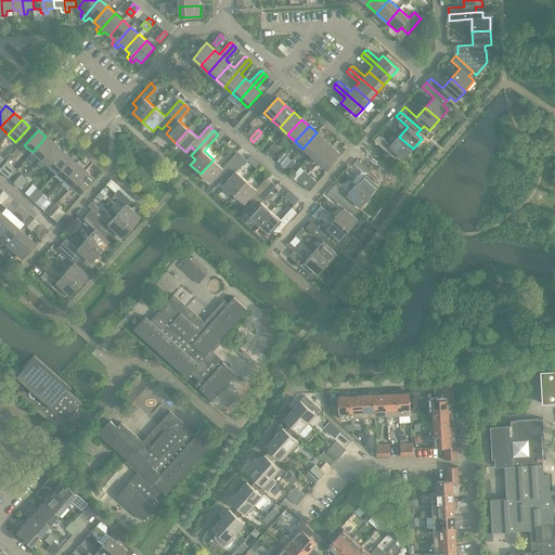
[(261,132),(253,142),(255,144),(257,143),(265,136),(261,132)]
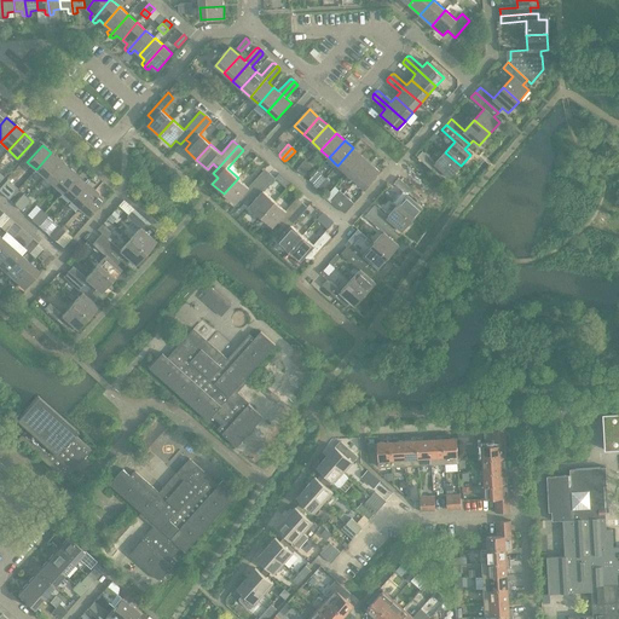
[(353,148),(337,166),(347,173),(362,156),(353,148)]
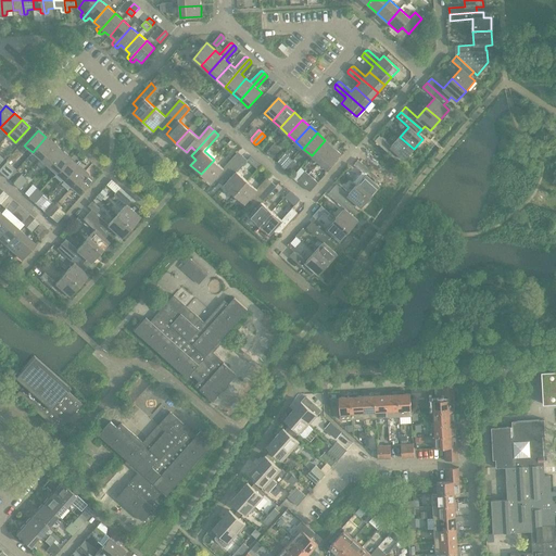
[(414,149),(400,137),(391,147),(379,136),(375,141),(395,159),(399,154),(404,160),(414,149)]
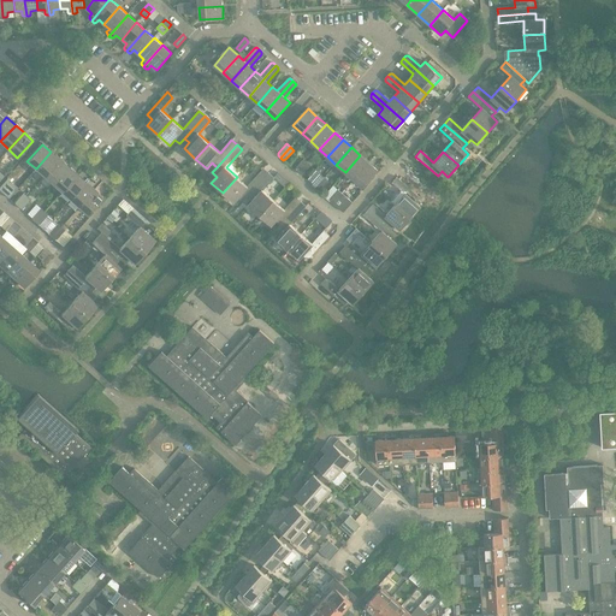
[(51,152),(36,169),(45,177),(59,160),(51,152)]
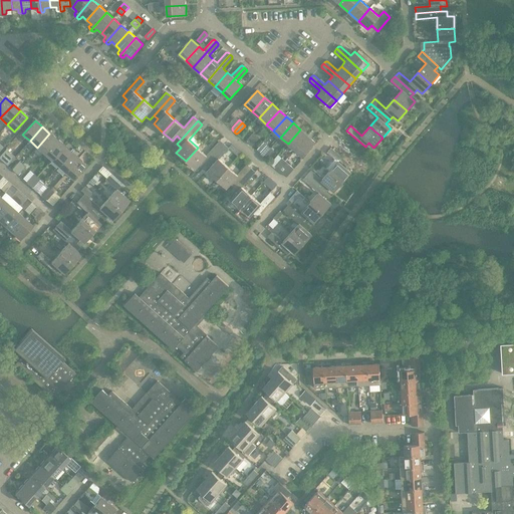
[(300,130),(288,144),(295,150),(307,136),(300,130)]
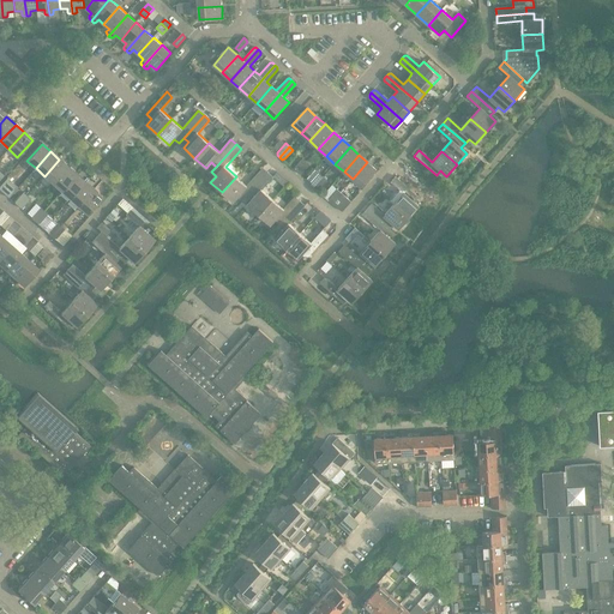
[(295,170),(298,172),(306,162),(302,158),(294,168),(295,170)]
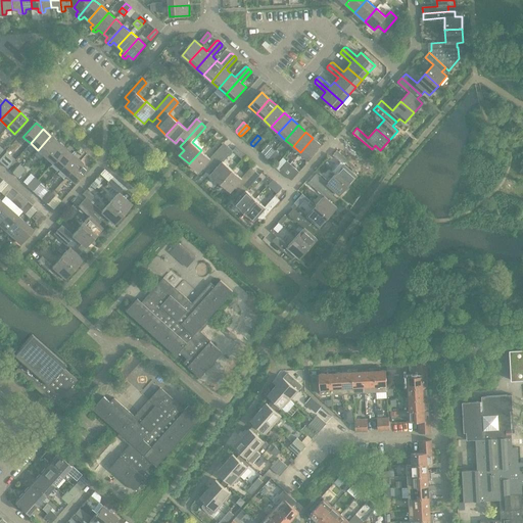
[(50,136),(38,150),(45,156),(58,142),(50,136)]
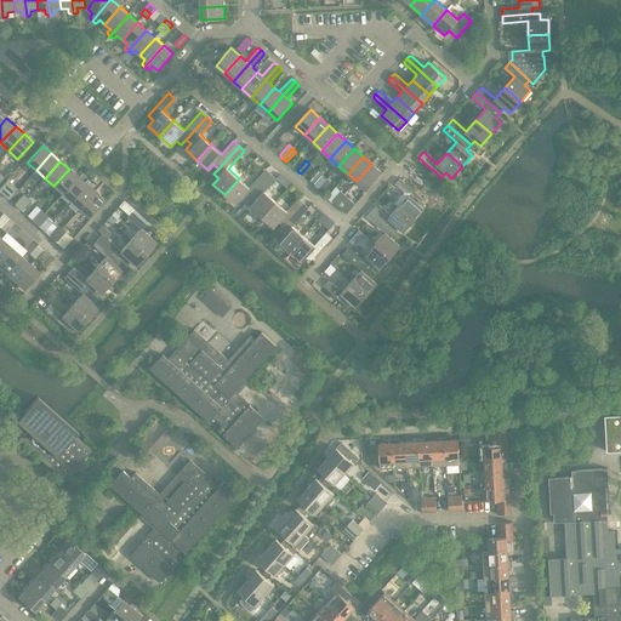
[(309,164),(301,174),(303,176),(306,176),(313,167),(309,164)]
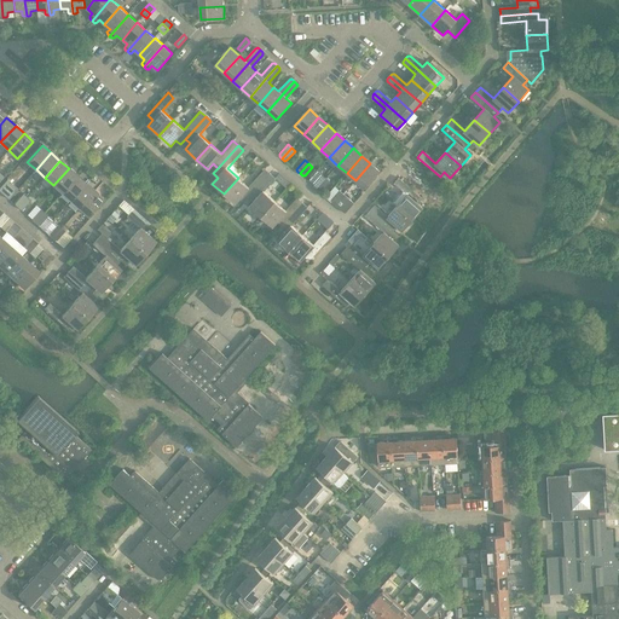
[(370,163),(356,180),(364,189),(380,172),(370,163)]
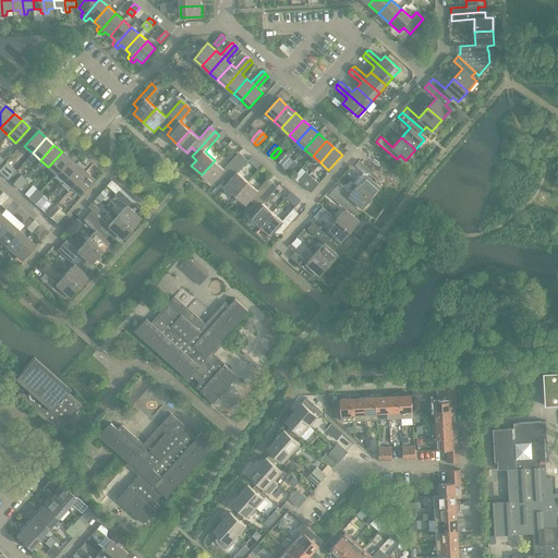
[(62,152),(48,167),(56,174),(70,158),(62,152)]
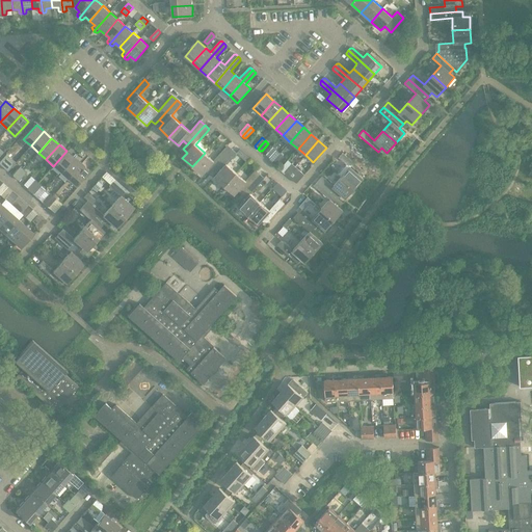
[(205,153),(192,166),(203,176),(207,170),(211,174),(215,169),(233,150),(228,145),(214,161),(205,153)]
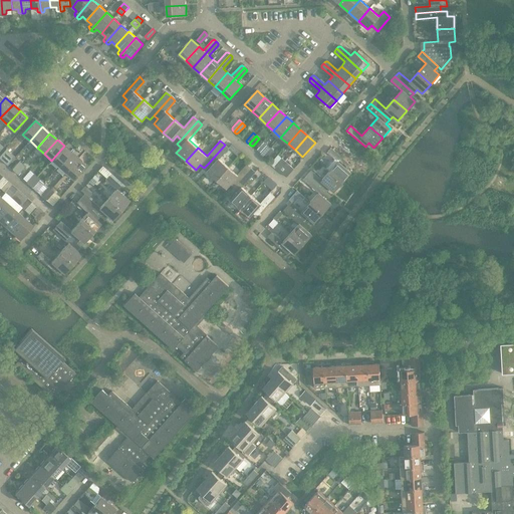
[(225,145),(208,164),(212,167),(207,172),(217,180),(228,168),(220,160),(229,149),(225,145)]
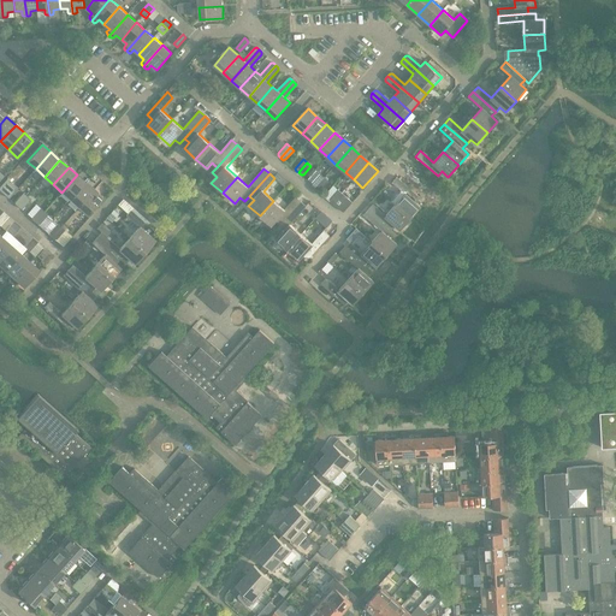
[(77,175),(61,193),(70,200),(86,183),(77,175)]
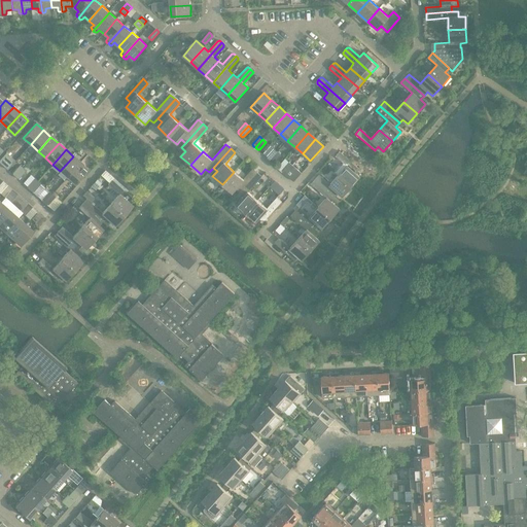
[(268,159),(270,161),(278,152),(275,149),(268,157),(268,159)]
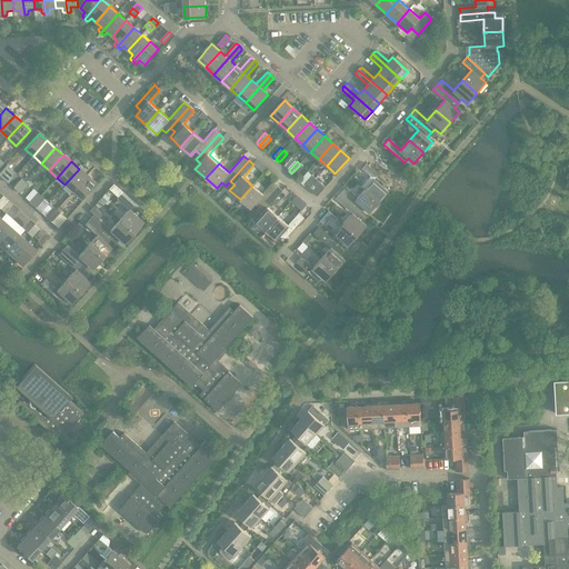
[(373,180),(366,189),(379,202),(389,191),(383,187),(387,182),(367,163),(362,169),(373,180)]
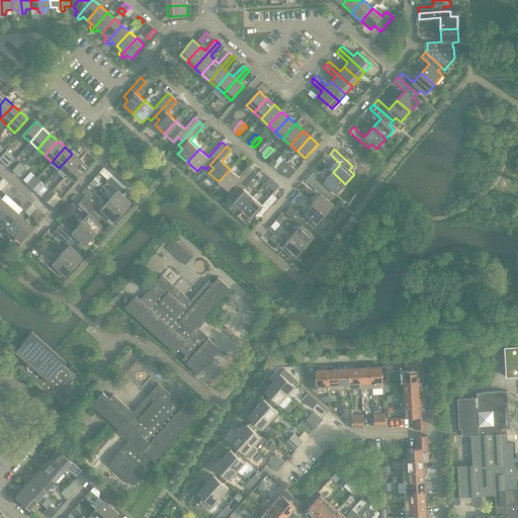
[(273,150),(265,158),(267,160),(269,160),(276,152),(273,150)]
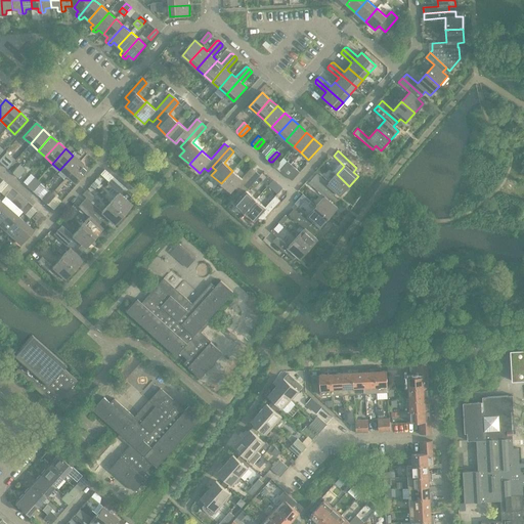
[(6,153),(0,159),(0,162),(7,169),(15,161),(6,153)]
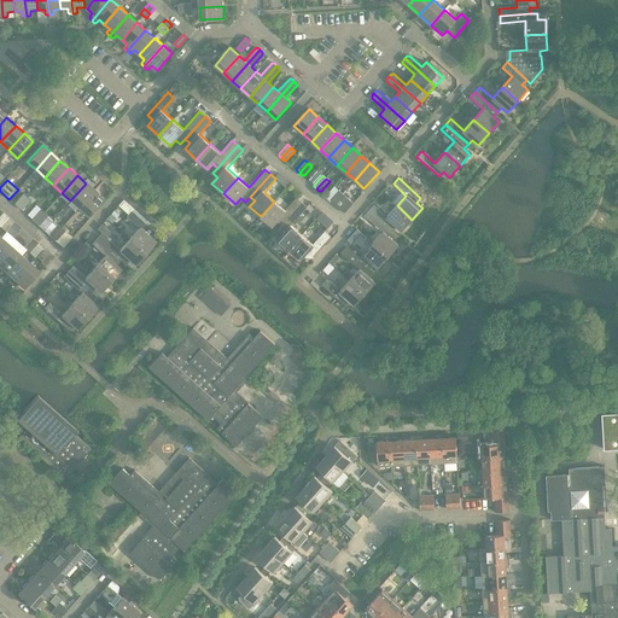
[(86,184),(70,200),(79,208),(94,191),(86,184)]
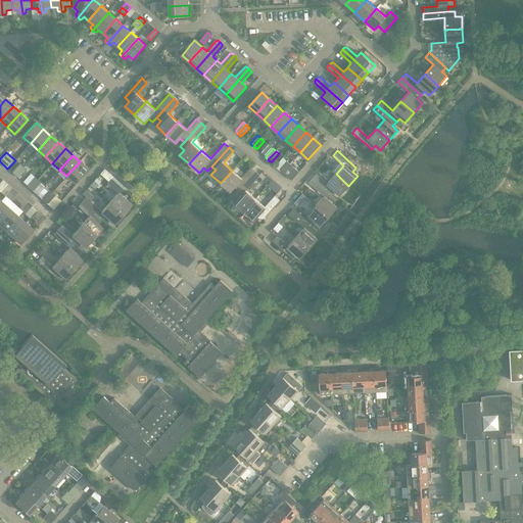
[(80,161),(66,176),(75,183),(88,169),(80,161)]
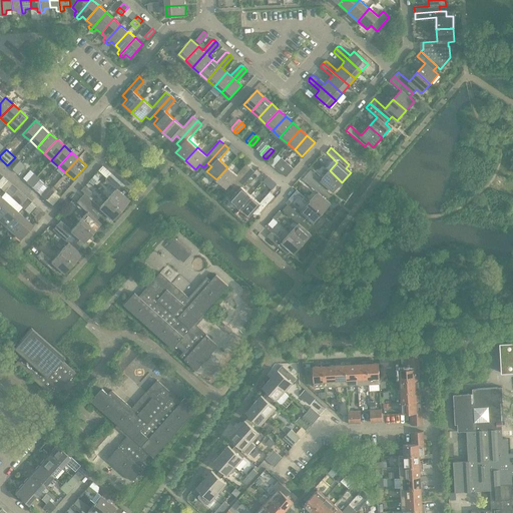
[(275,167),(277,169),(285,160),(282,158),(275,165),(275,167)]
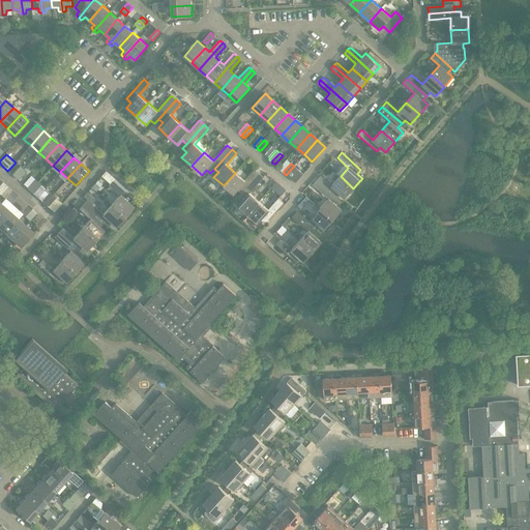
[(294,166),(286,175),(294,182),(296,182),(303,174),(294,166)]
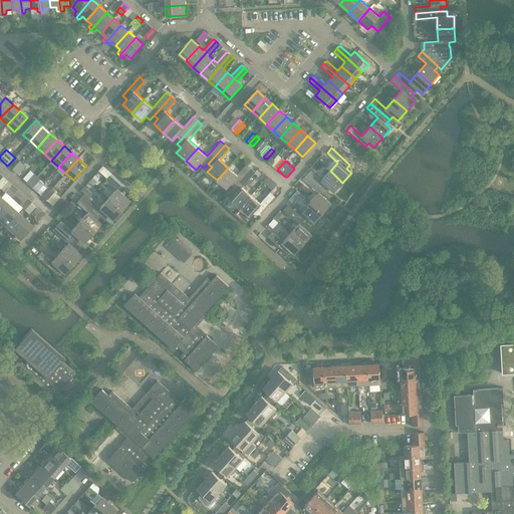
[(13,171),(15,173),(22,164),(19,162),(12,169),(13,171)]
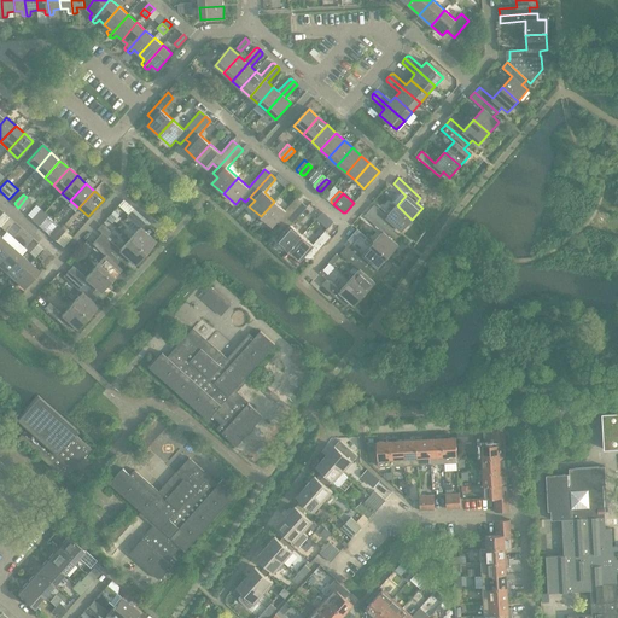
[(27,197),(18,208),(21,210),(22,210),(30,200),(27,197)]
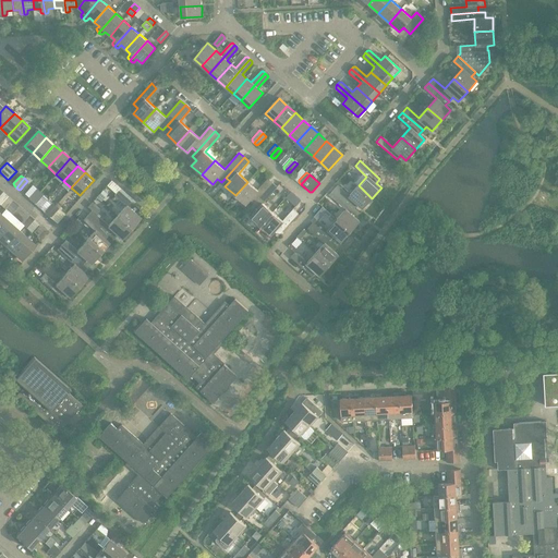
[(247,182),(235,195),(245,205),(251,199),(255,204),(273,183),(268,179),(257,190),(247,182)]
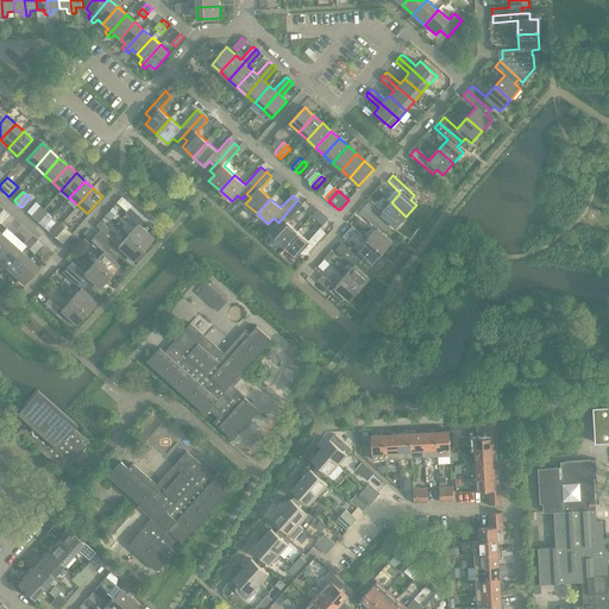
[(297,200),(278,223),(274,227),(278,231),(272,237),(284,248),(297,232),(287,223),(303,205),(297,200)]
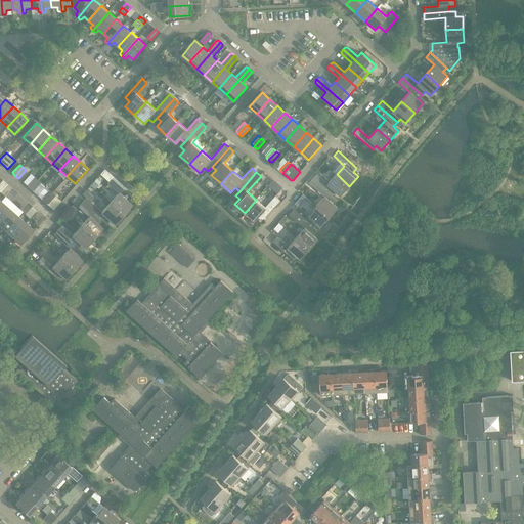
[(317,174),(313,178),(332,195),(336,191),(341,195),(349,186),(337,174),(329,183),(317,174)]
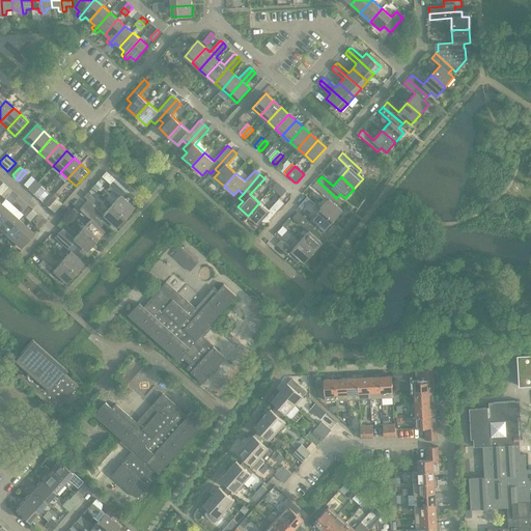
[(28,190),(30,192),(37,183),(34,179),(28,188),(28,190)]
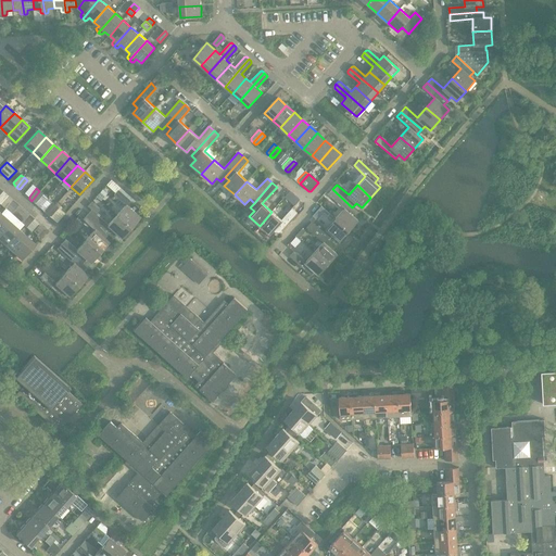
[(352,207),(332,189),(328,194),(344,209),(336,218),(350,231),(358,220),(353,216),(357,212),(352,207)]
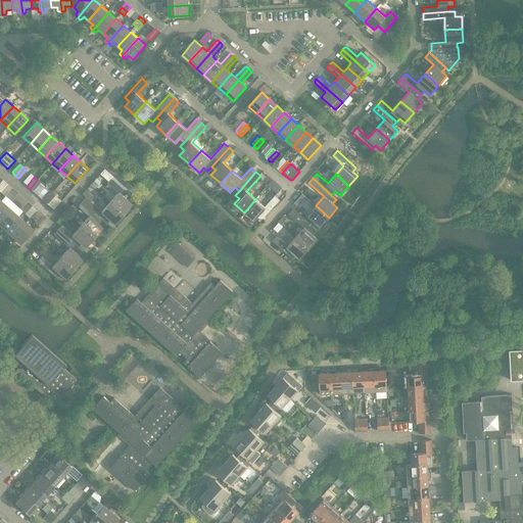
[(96,179),(90,185),(94,188),(99,182),(96,179)]
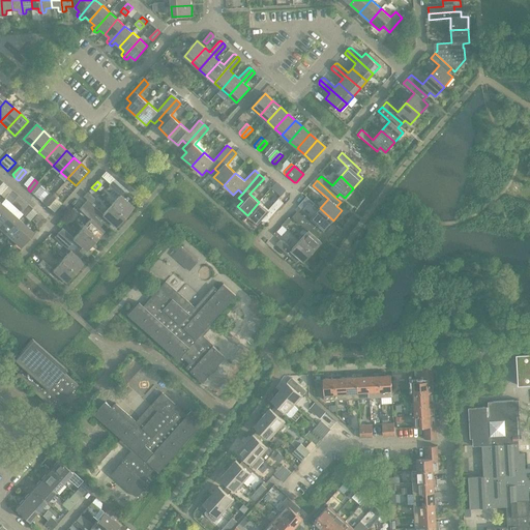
[(119,196),(111,205),(124,217),(134,207),(128,203),(131,199),(113,181),(109,186),(119,196)]
